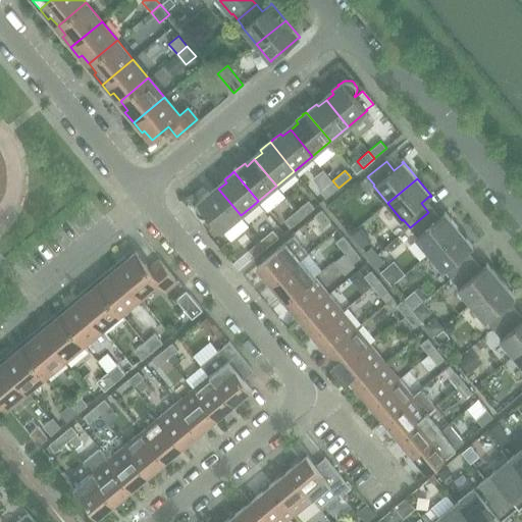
[(338,188),(332,180),(320,191),(326,198),(338,188)]
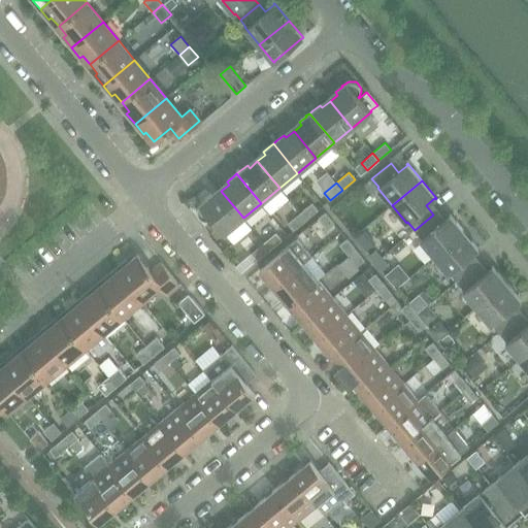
[(243,218),(221,191),(213,198),(210,195),(204,200),(200,203),(199,204),(198,205),(198,207),(197,208),(197,210),(197,212),(198,213),(198,215),(199,216),(200,217),(201,219),(204,220),(205,220),(208,220),(209,220),(211,219),(224,232),(223,233),(224,234),(243,218)]
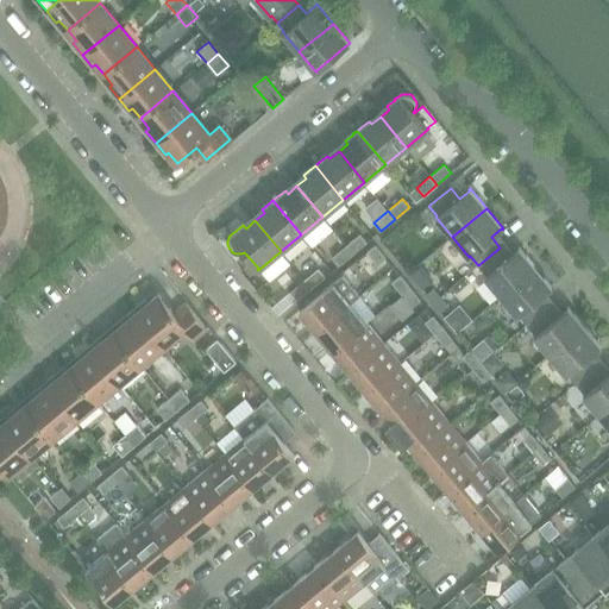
[(360,234),(346,246),(353,253),(368,243),(360,234)]
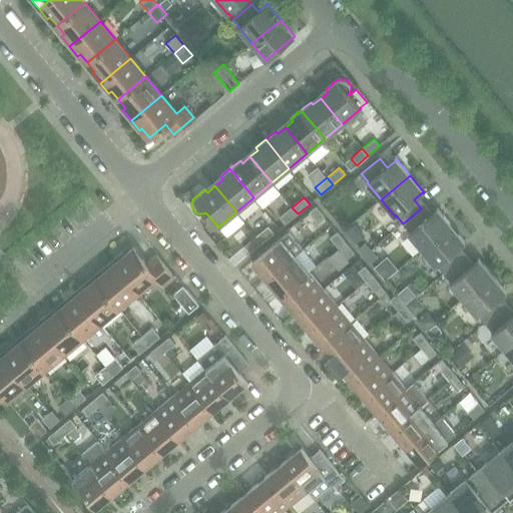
[(316,206),(309,212),(318,223),(325,217),(316,206)]
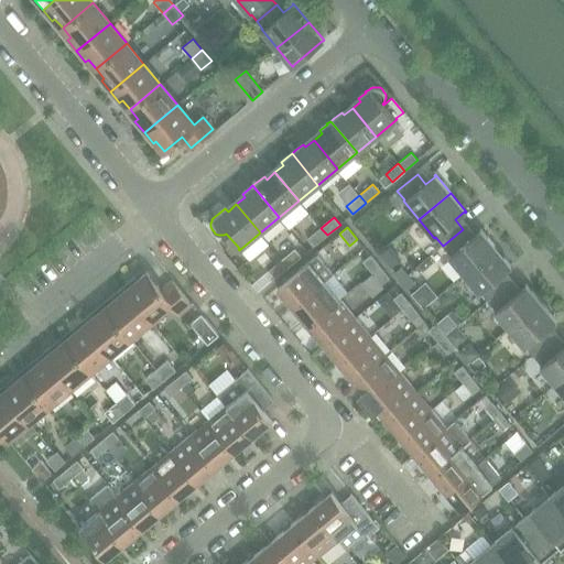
[(327,235),(321,228),(307,238),(314,246),(327,235)]
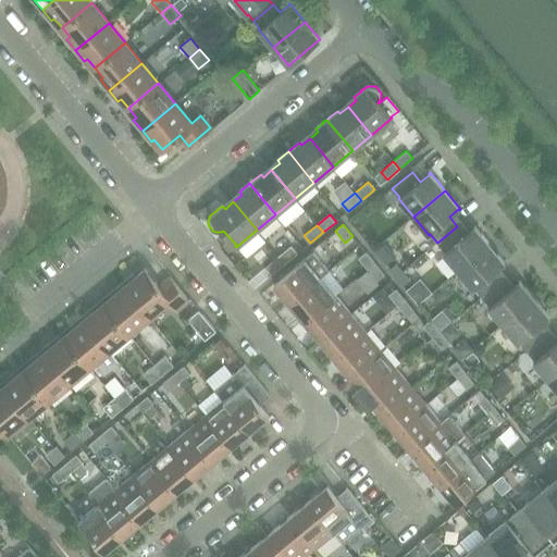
[(465,236),(457,226),(437,243),(444,251),(443,252),(459,271),(490,245),(474,226),(473,227),(474,229),(465,236)]
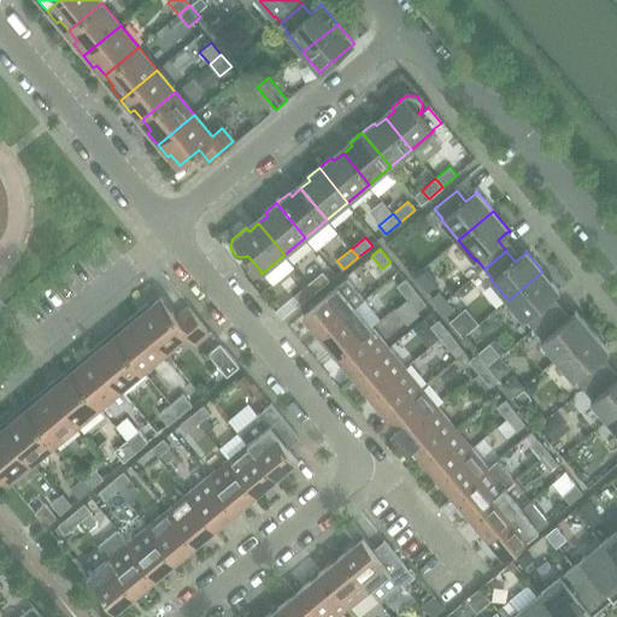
[(559,292),(542,271),(509,300),(526,321),(526,319),(534,329),(556,311),(547,300),(558,292),(558,293),(559,292)]
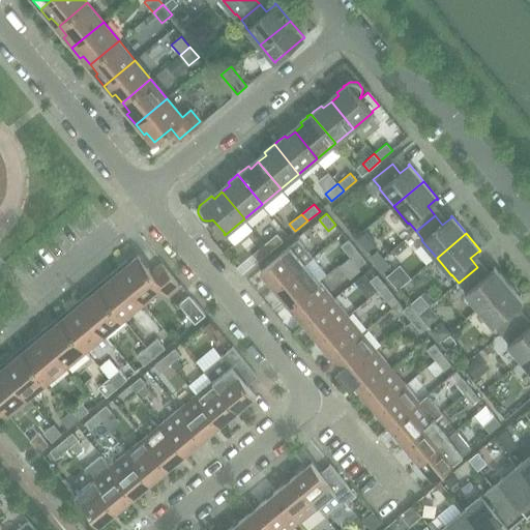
[(284,241),(277,234),(265,244),(271,252),(284,241)]
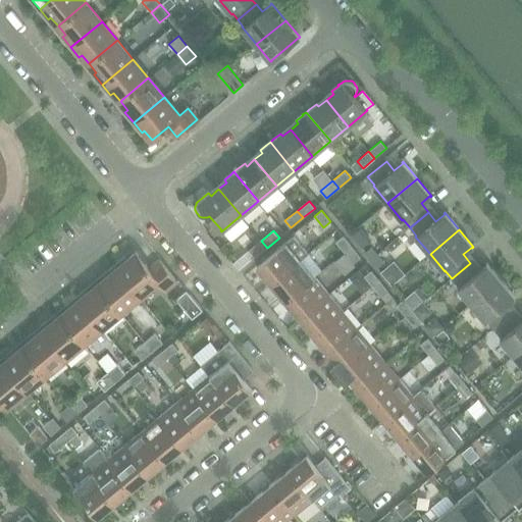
[(294,236),(285,243),(257,266),(271,284),(301,260),(308,254),(294,236)]
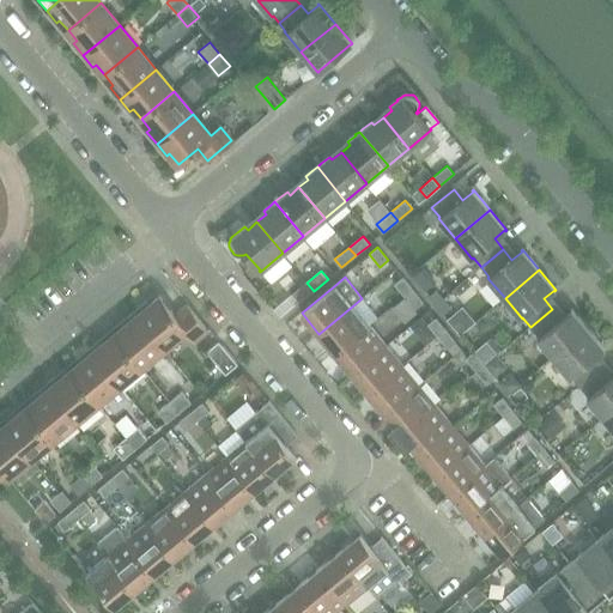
[(413,290),(402,277),(394,284),(405,297),(413,290)]
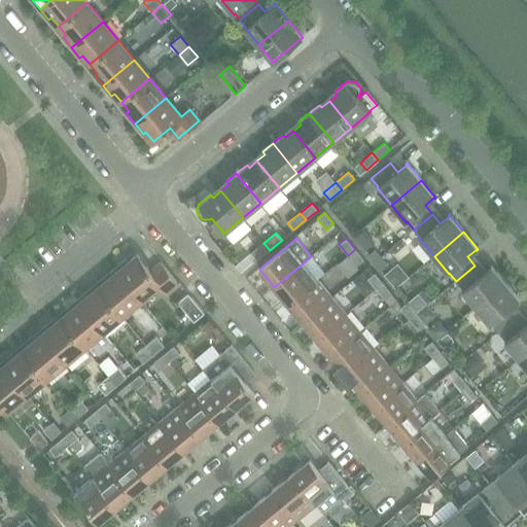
[(270,250),(264,243),(251,253),(257,260),(270,250)]
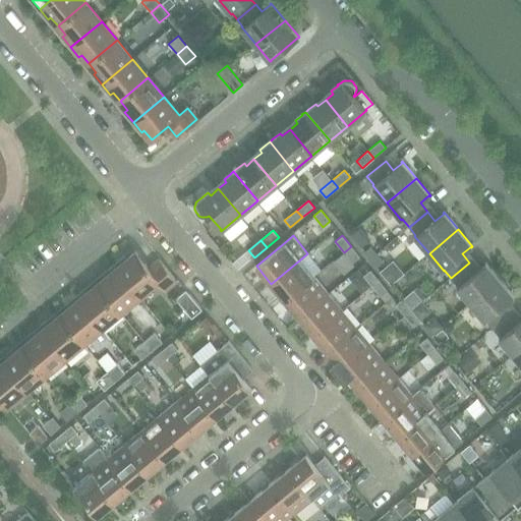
[(360,256),(351,246),(344,252),(353,263),(360,256)]
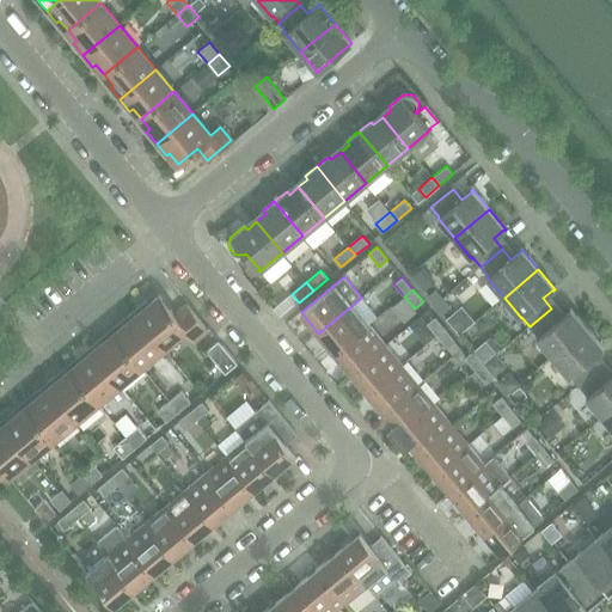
[(436,289),(428,295),(435,304),(442,298),(436,289)]
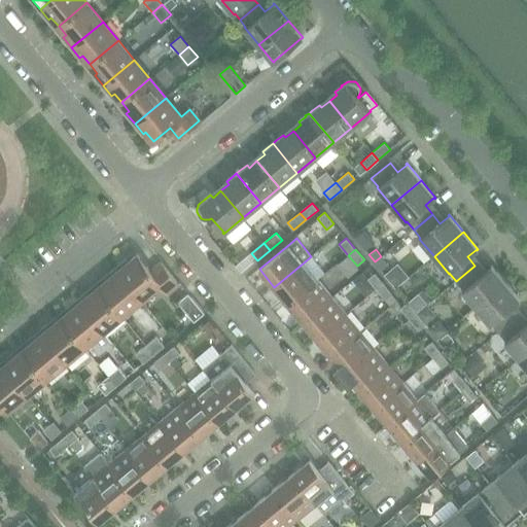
[(414,254),(401,264),(413,278),(425,269),(414,254)]
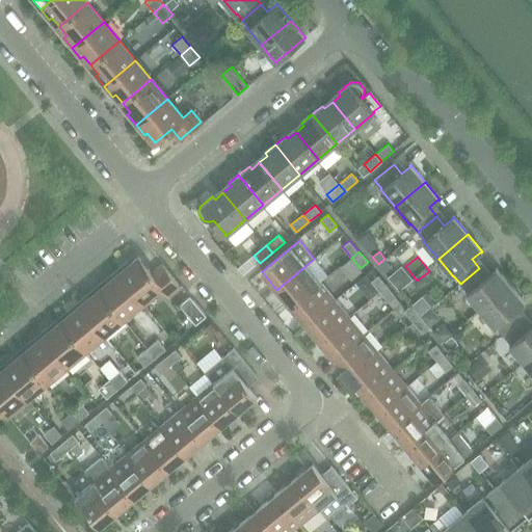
[(127,263),(116,271),(142,302),(161,287),(168,295),(180,286),(162,265),(152,273),(138,258),(129,265),(127,263)]
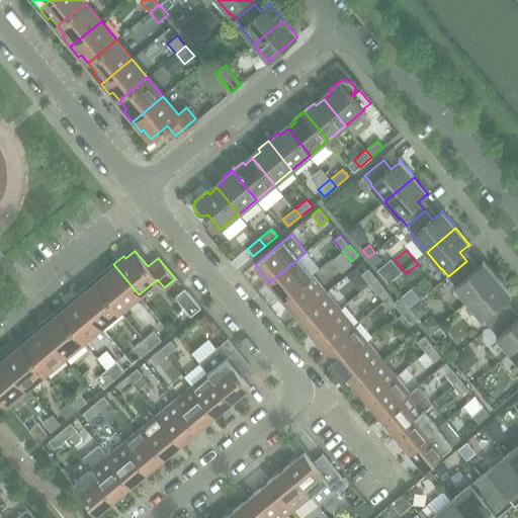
[(381,260),(374,252),(368,257),(375,266),(381,260)]
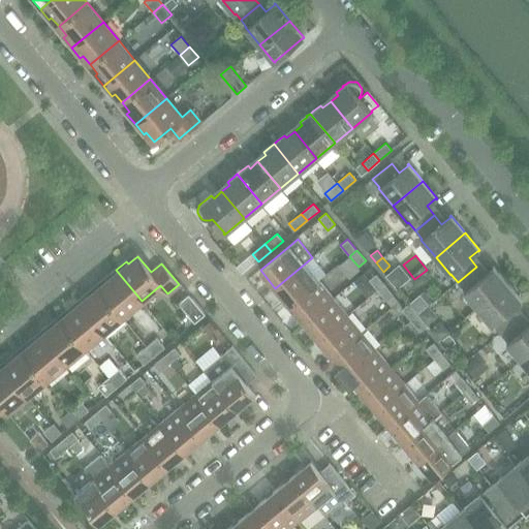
[(319,281),(305,263),(275,288),(289,305),(319,281)]
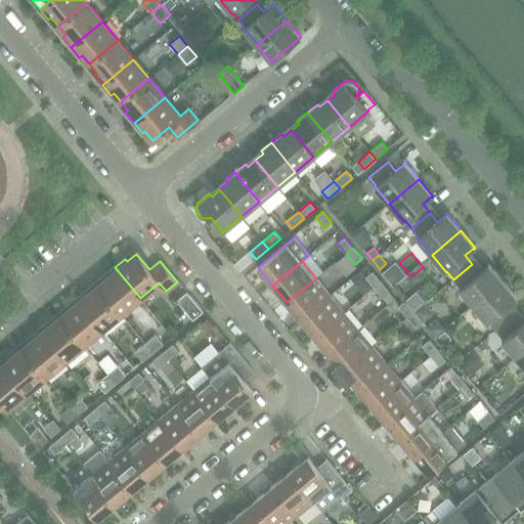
[(480,272),(472,264),(453,279),(461,288),(460,289),(474,306),(504,281),(489,264),(488,265),(480,272)]
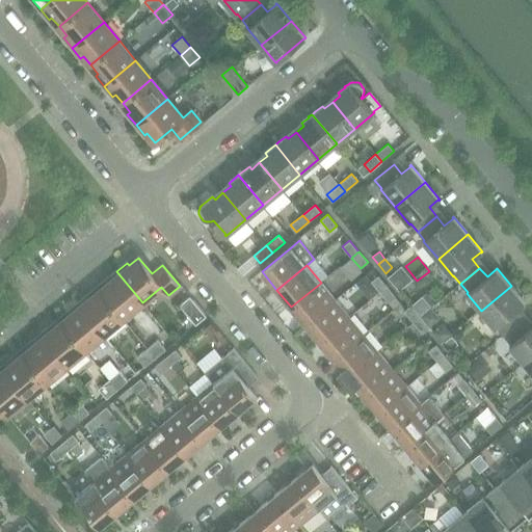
[(142,302),(116,271),(106,280),(108,283),(99,290),(124,319),(142,302)]
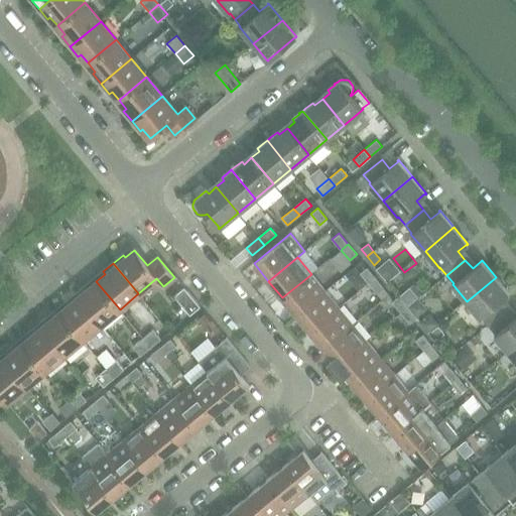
[(376,277),(367,267),(360,273),(355,267),(346,275),(358,290),(368,282),(368,283),(376,277)]
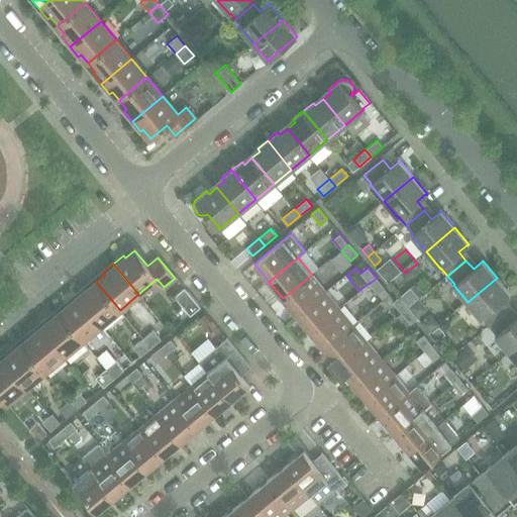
[(325,291),(312,275),(283,298),(297,315),(325,291)]
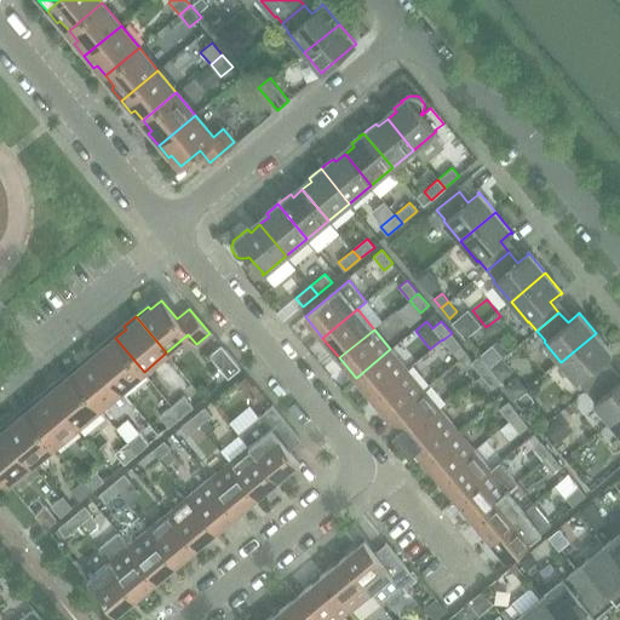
[(461,345),(452,333),(442,340),(453,352),(461,345)]
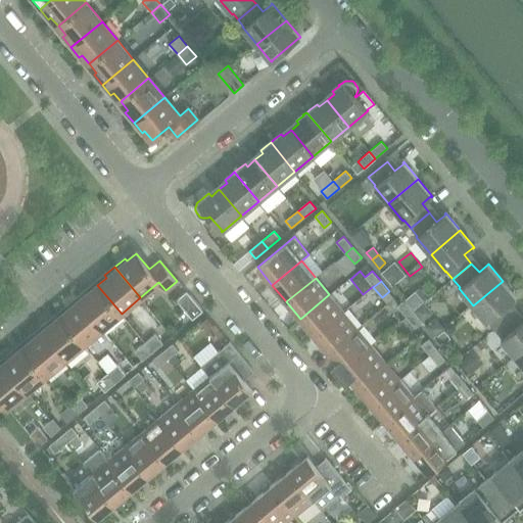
[(517,298),(503,281),(473,305),(487,323),(488,322),(494,330),(514,315),(507,305),(515,298),(516,299),(517,298)]
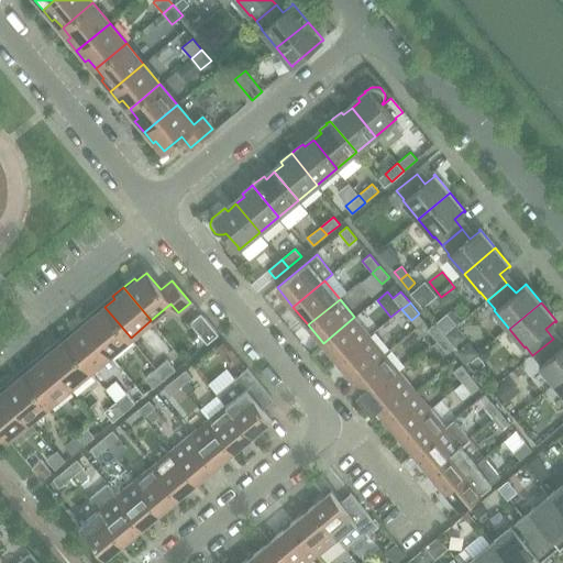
[(131,338),(105,307),(96,315),(94,311),(83,321),(110,354),(131,338)]
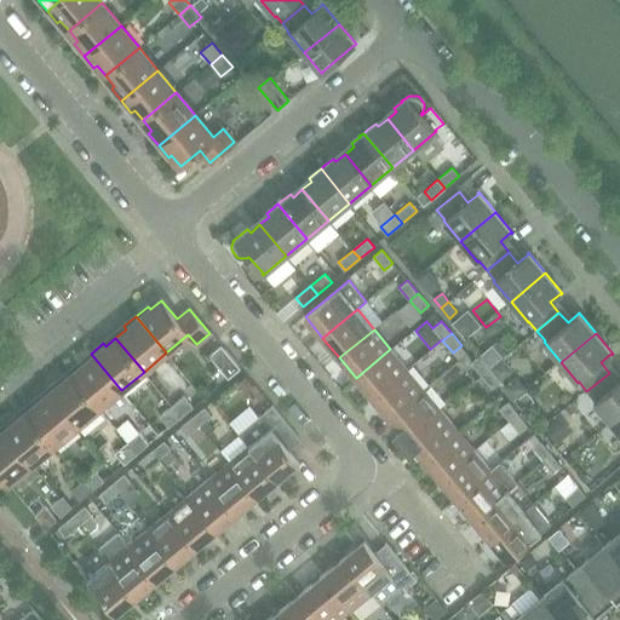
[(241,368),(222,345),(210,355),(229,378),(241,368)]
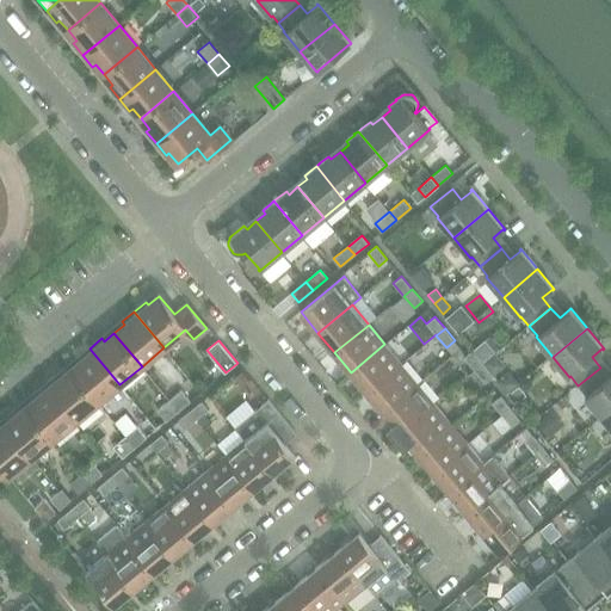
[(401,364),(384,344),(351,372),(368,393),(401,364)]
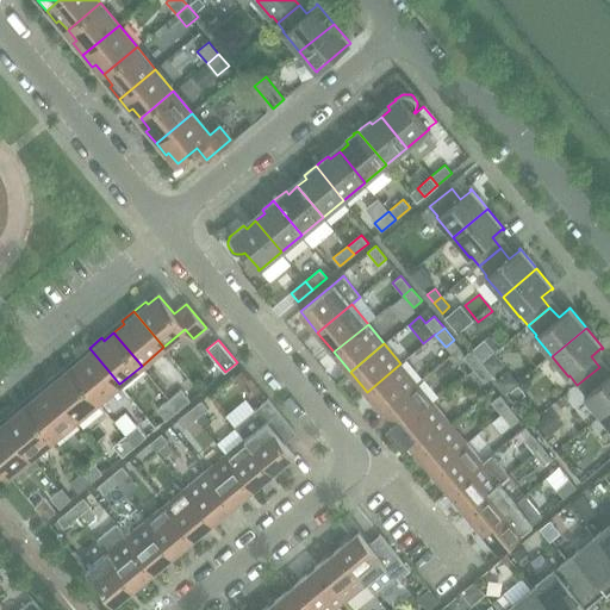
[(119,384),(89,348),(78,358),(80,360),(69,368),(98,402),(119,384)]
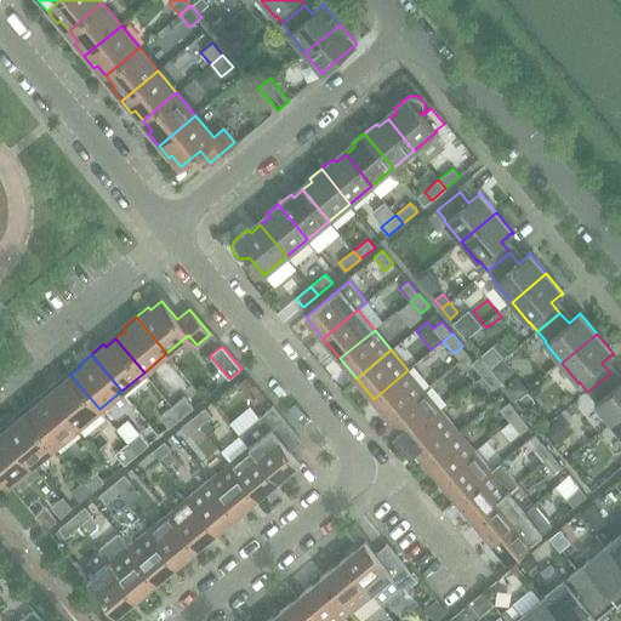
[(491,370),(480,357),(472,363),(483,376),(491,370)]
